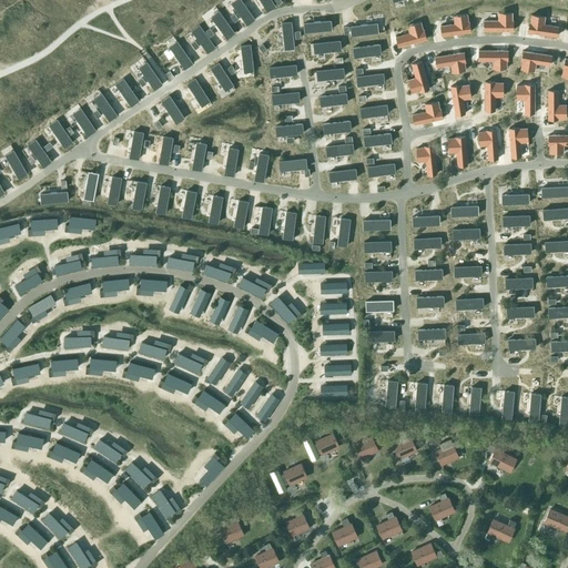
[(256,17),(244,0),(233,0),(250,22),(256,17)]
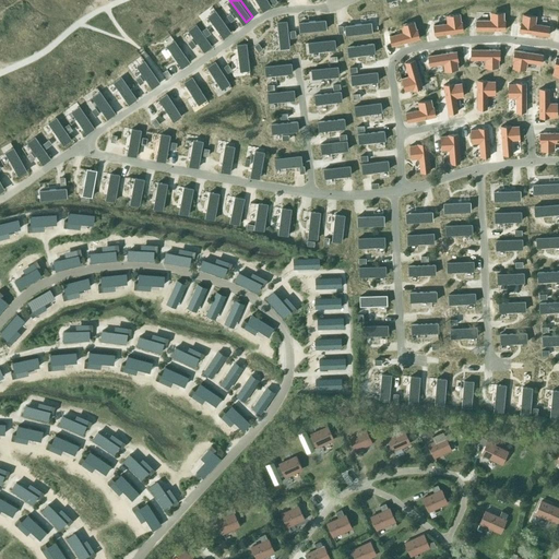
[(274,3),(271,0),(259,0),(265,9),(274,3)]
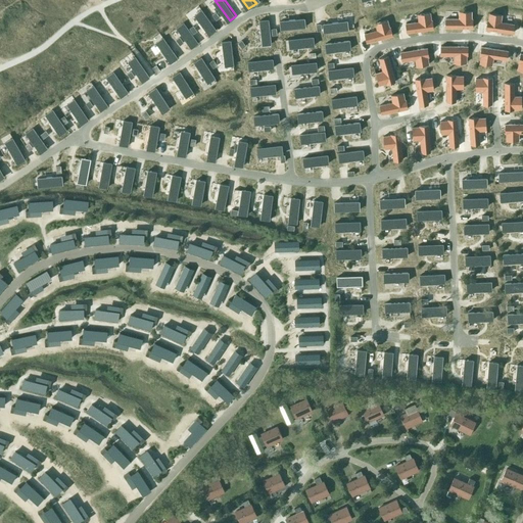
[(218,27),(203,7),(196,12),(210,32),(218,27)]
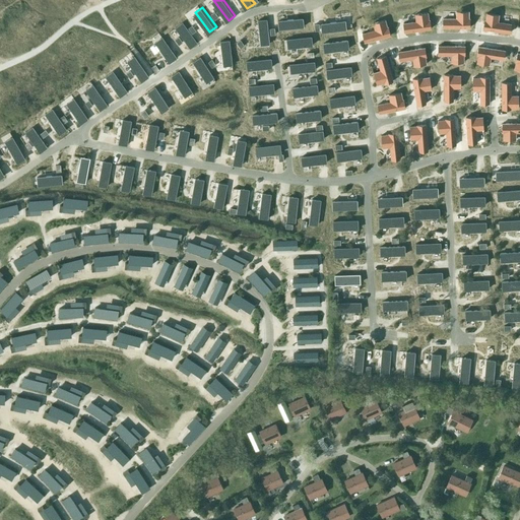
[(444,19),(444,27),(470,27),(470,19),(469,19),(469,11),(457,11),(457,19),(444,19)]
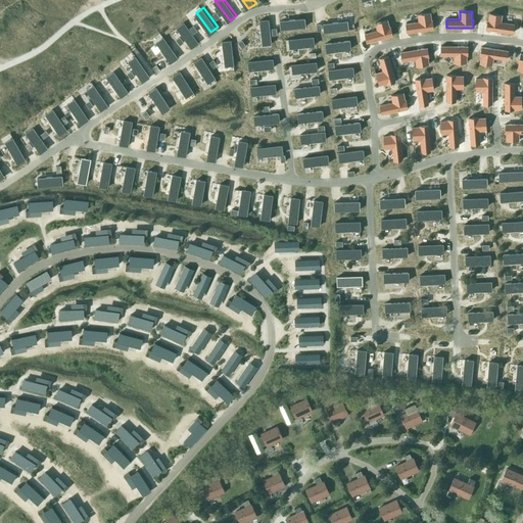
[(419,21),(406,24),(407,33),(433,29),(432,20),(431,20),(430,13),(418,14),(419,21)]
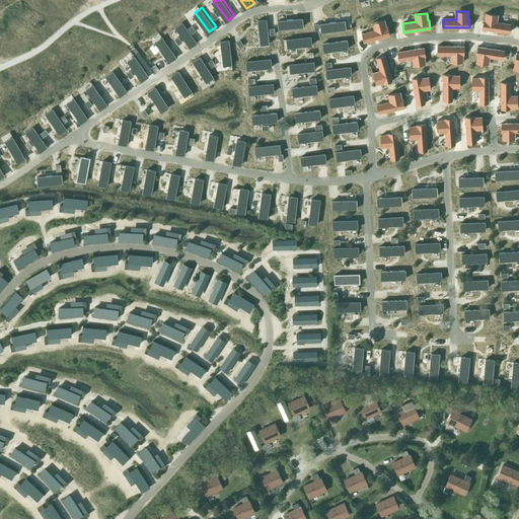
[(484,20),(482,28),(508,32),(510,24),(497,22),(498,15),(486,13),(485,20),(484,20)]
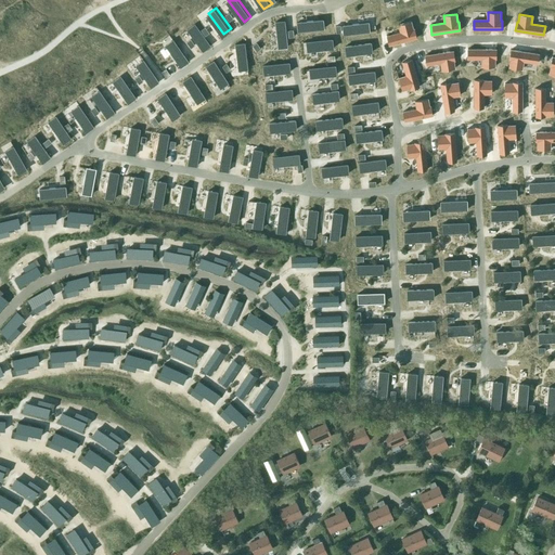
[(325,16),(299,20),(300,29),(326,26),(325,16)]
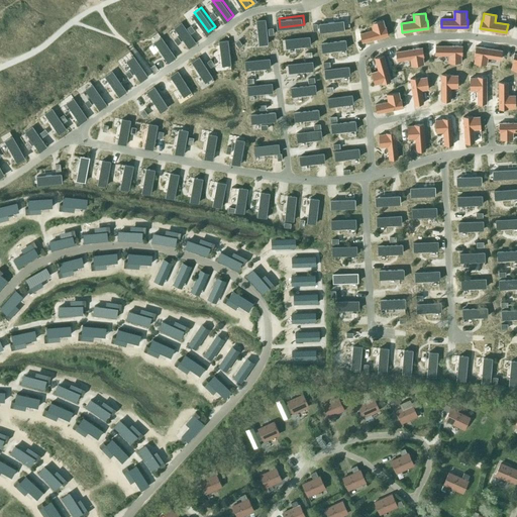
[(267,17),(257,18),(261,42),(270,41),(267,17)]
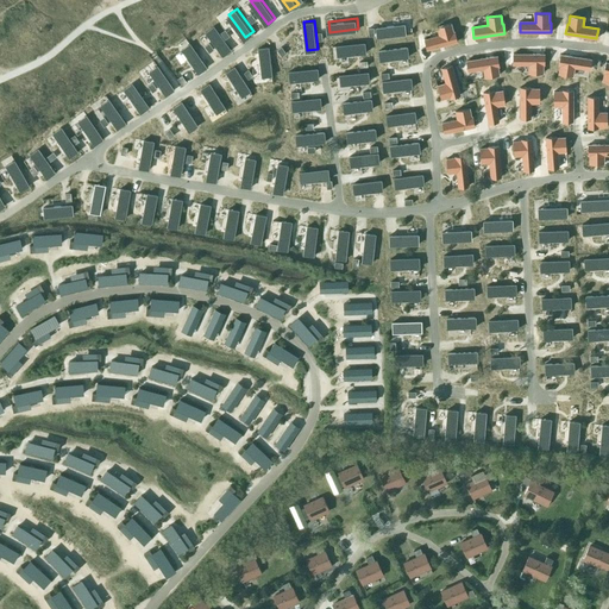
[(407,22),(377,24),(378,35),(408,32),(407,22)]
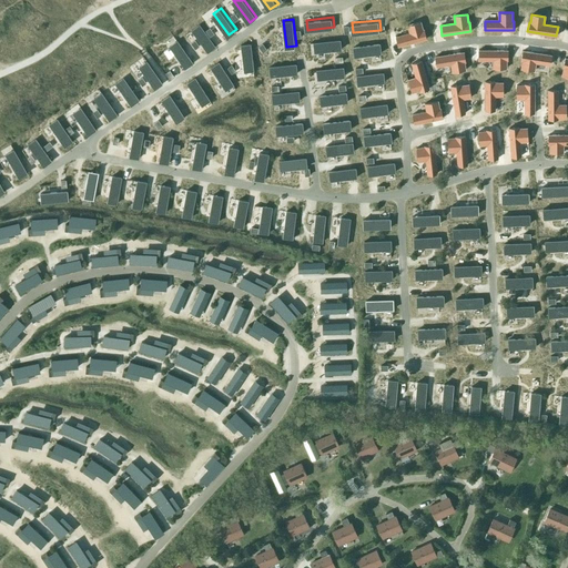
[(217,44),(202,22),(193,28),(210,50),(217,44)]
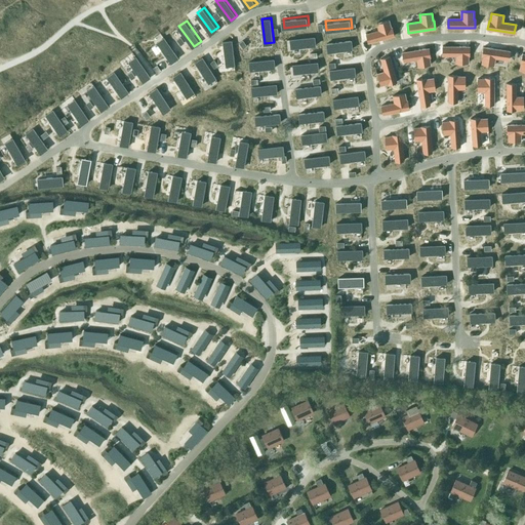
[(378,31),(366,34),(368,43),(394,36),(392,27),(391,28),(389,21),(376,24),(378,31)]
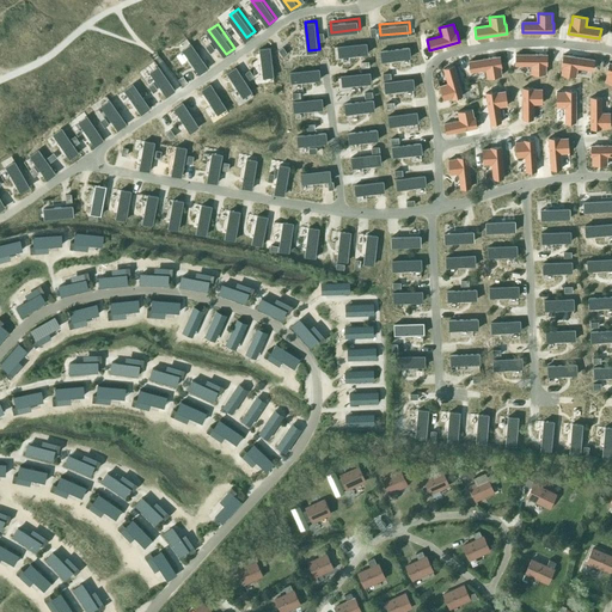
[(368,41),(338,43),(340,54),(369,50),(368,41)]
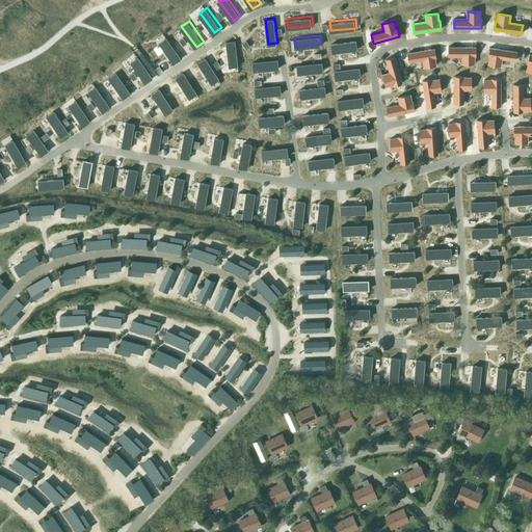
[(182,56),(167,36),(161,41),(176,61),(182,56)]
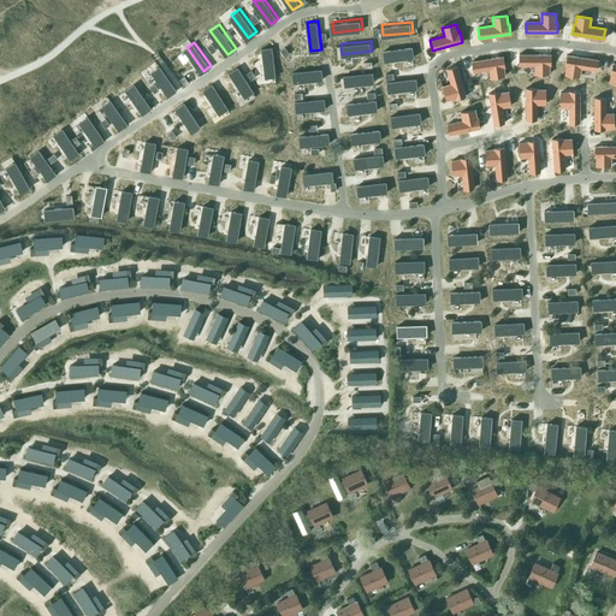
[(274,45),(262,46),(267,76),(278,75),(274,45)]
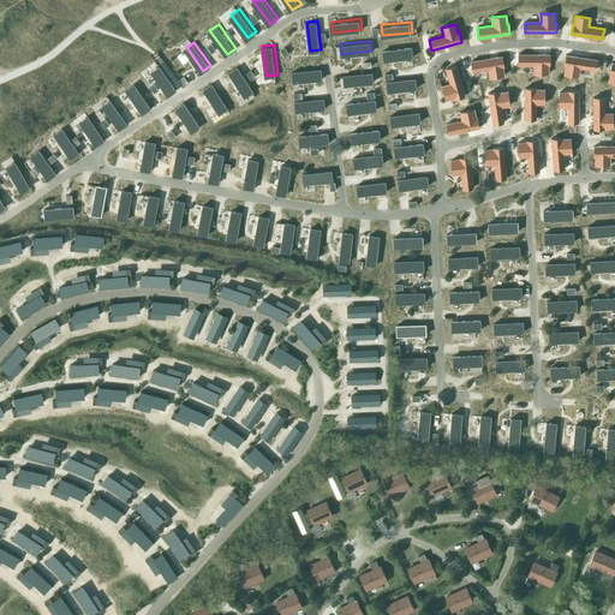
[(413,45),(383,48),(384,59),(416,55),(413,45)]
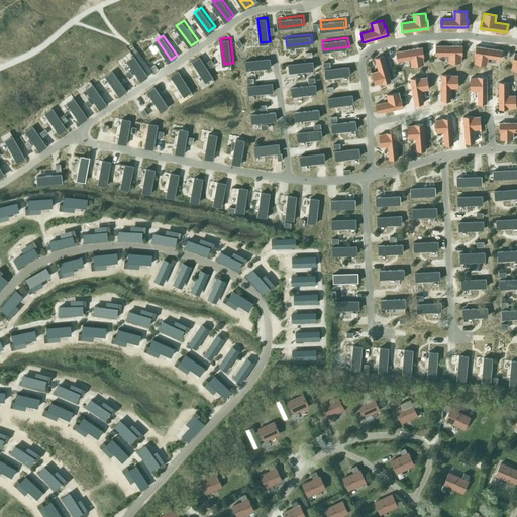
[(435,45),(435,55),(448,55),(448,62),(460,62),(460,55),(461,55),(461,45),(435,45)]
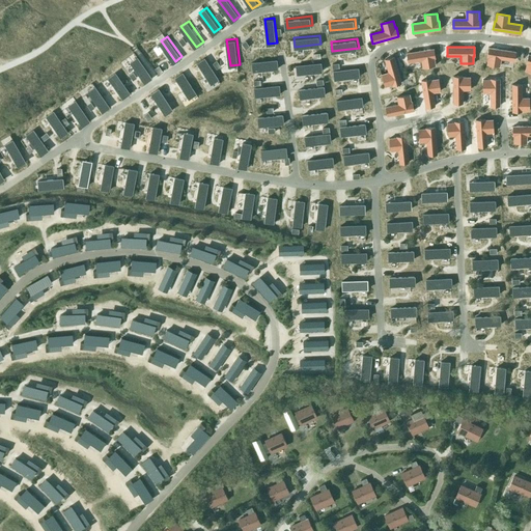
[(488,57),(486,64),(499,66),(500,59),(513,61),(515,52),(488,48),(487,57),(488,57)]
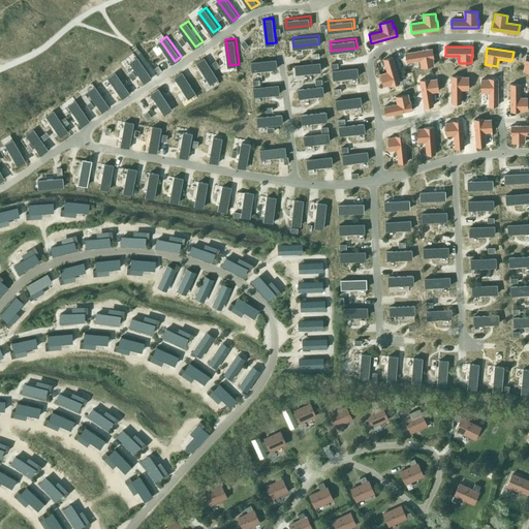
[(432,49),(405,53),(406,62),(419,60),(421,67),(433,65),(432,58),(433,58),(432,49)]
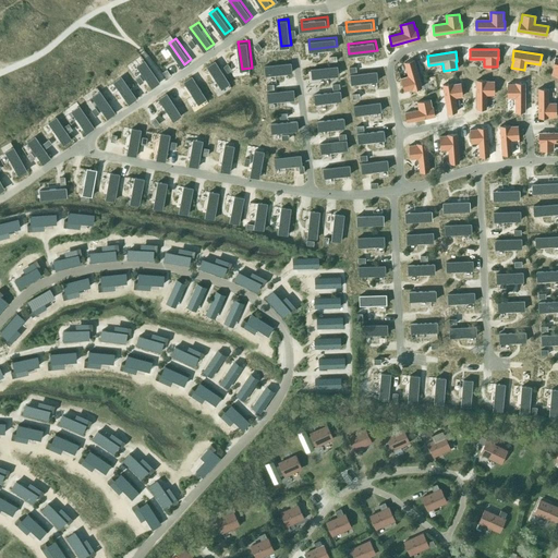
[(232,82),(217,58),(209,63),(225,87),(232,82)]
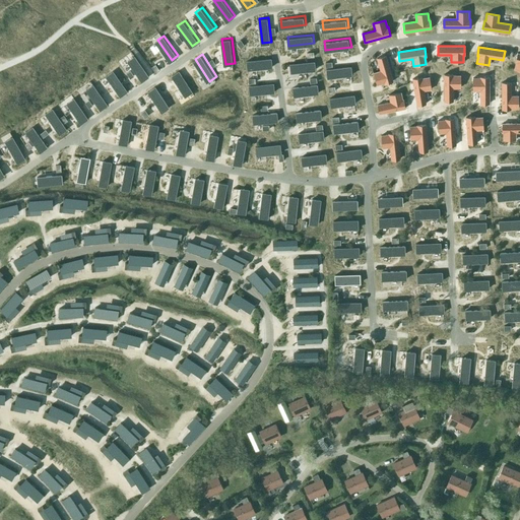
[(133,56),(125,61),(139,81),(147,76),(133,56)]
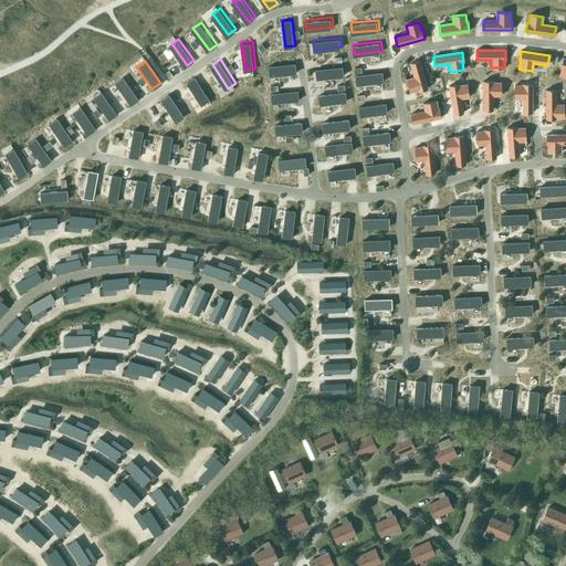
[(297,61),(270,64),(271,74),(299,71),(297,61)]
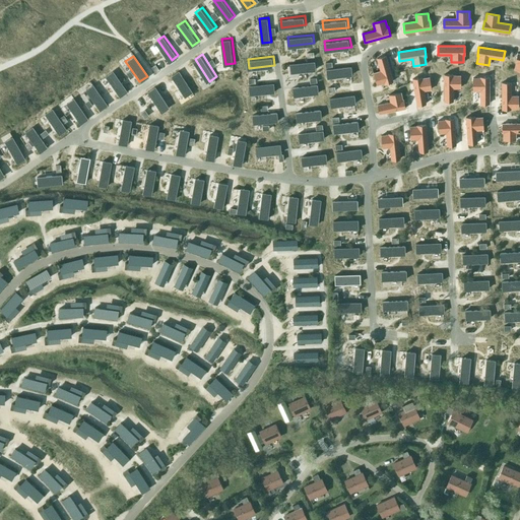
[(380,71),(373,73),(377,84),(384,82),(384,83),(393,81),(385,56),(377,58),(380,71)]
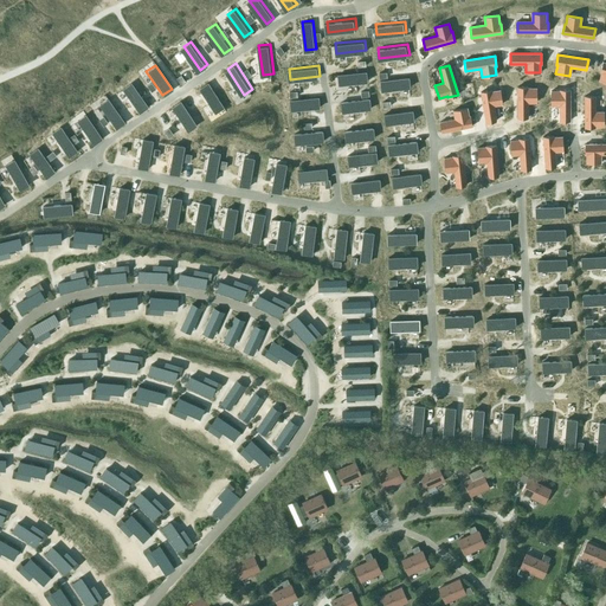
[(369,69),(339,71),(340,82),(369,78),(369,69)]
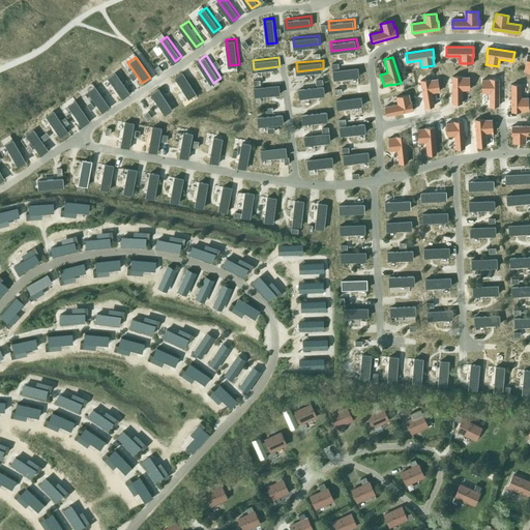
[(360,65),(333,68),(335,79),(361,76),(360,65)]
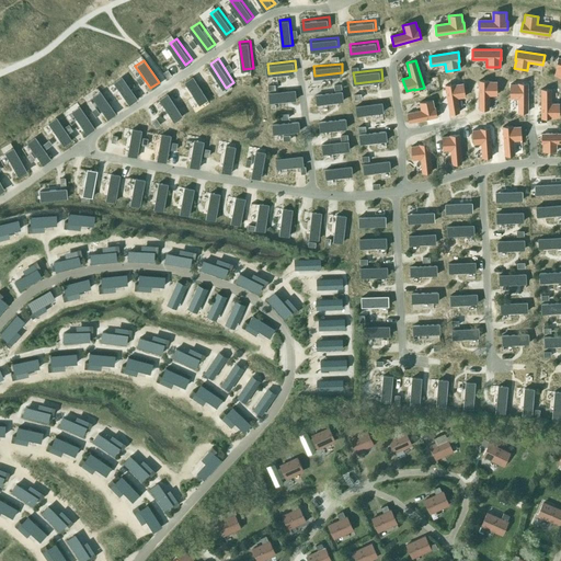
[(124,75),(115,80),(132,102),(139,96),(124,75)]
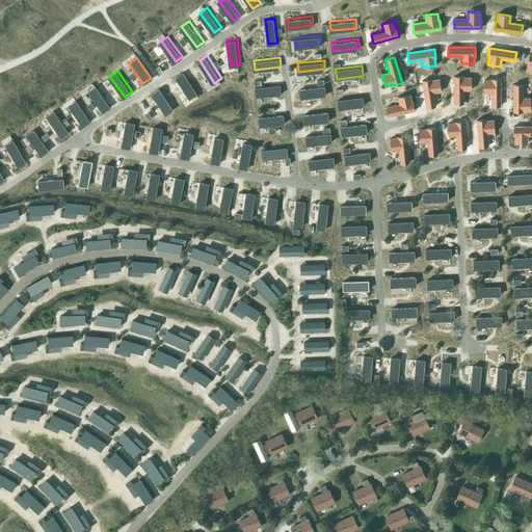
[(198,92),(185,71),(178,76),(191,97),(198,92)]
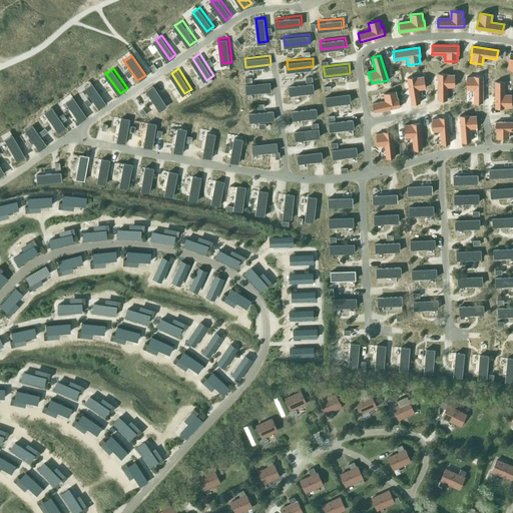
[(438,73),(438,99),(447,99),(447,86),(454,86),(454,74),(447,74),(447,73),(438,73)]
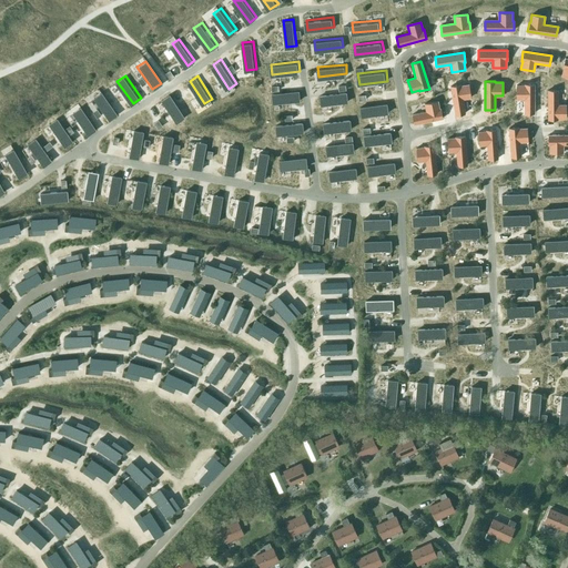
[(460,84),(450,85),(455,114),(465,113),(463,99),(470,98),(468,84),(460,85),(460,84)]
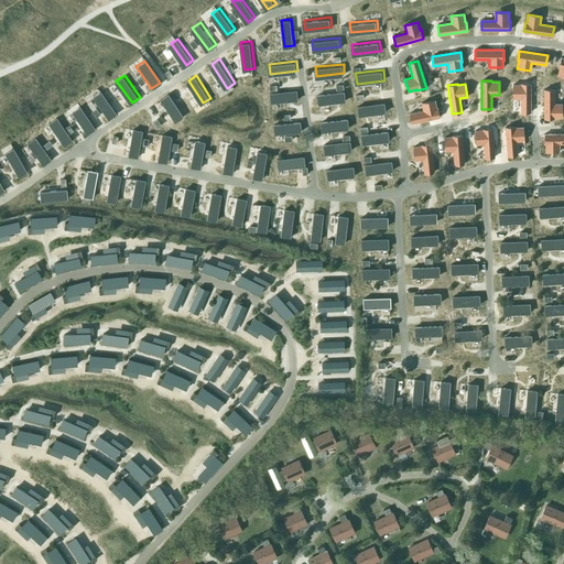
[(512,85),(512,98),(520,98),(520,112),(530,112),(530,84),(520,84),(520,85),(512,85)]
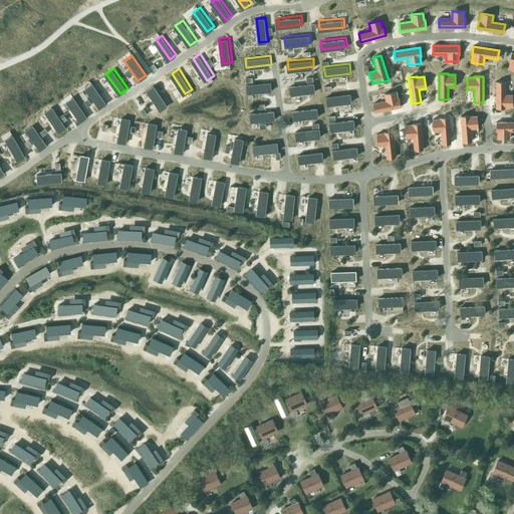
[(272,80),(248,82),(248,91),(273,89),(272,80)]
